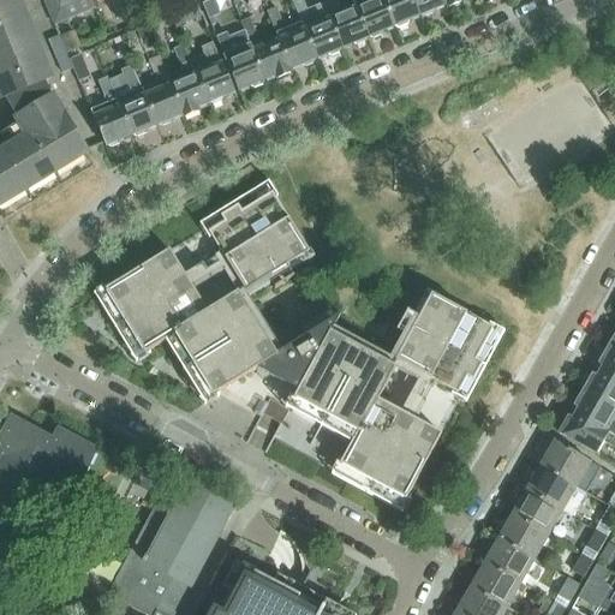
[(0,0),(0,206),(1,206),(1,204),(3,204),(87,154),(45,83),(52,81),(18,0),(0,0)]
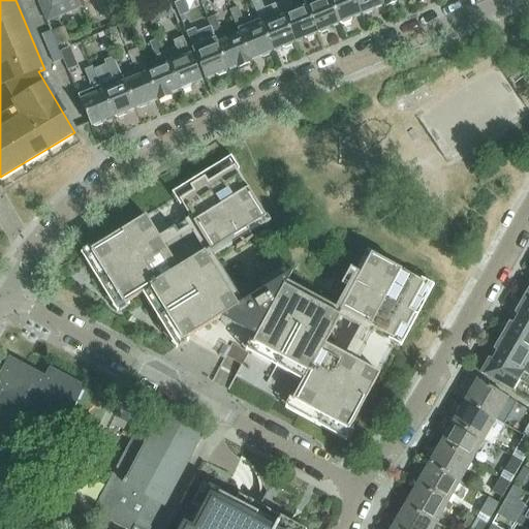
[(78,0),(36,0),(45,21),(81,7),(78,0)]
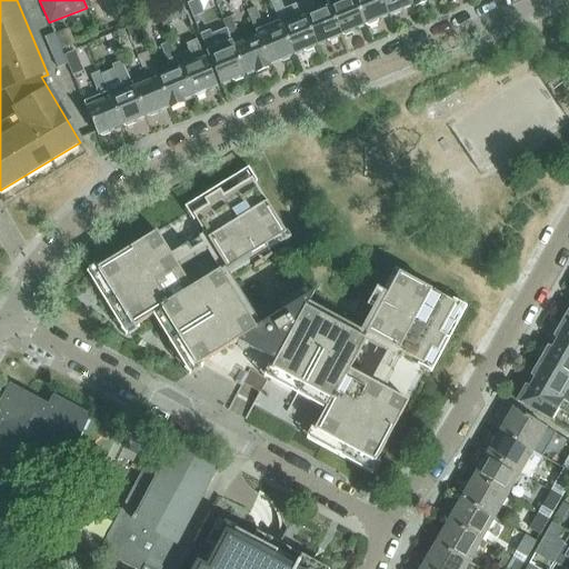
[(110,0),(102,3),(108,18),(118,13),(112,0),(110,0)]
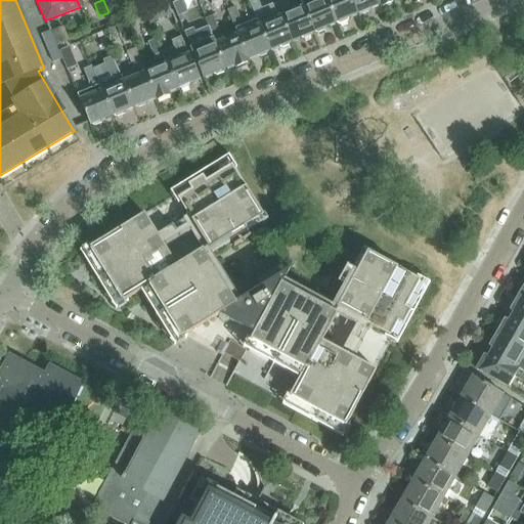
[(180,0),(172,3),(177,15),(186,11),(181,0),(180,0)]
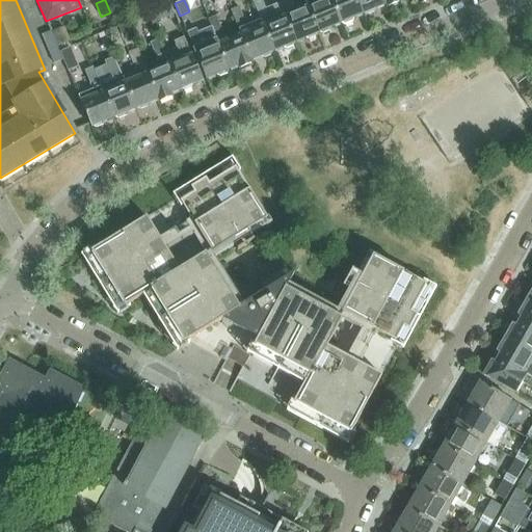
[(261,0),(256,0),(253,1),(261,21),(273,51),(296,42),(283,11),(269,18),(261,0)]
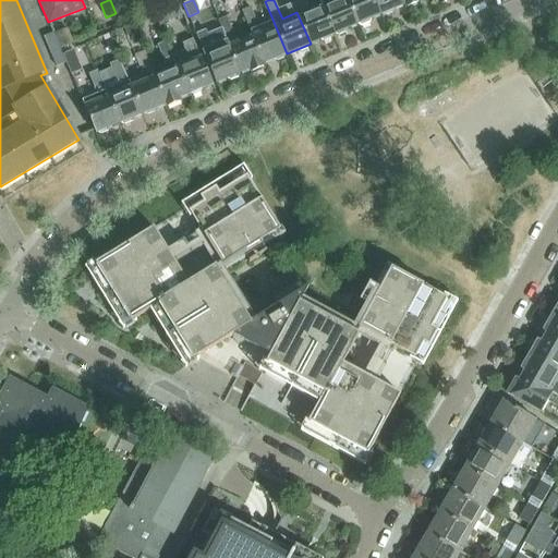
[(334,34),(320,2),(306,9),(303,0),(302,0),(293,4),(296,12),(311,44),(334,34)]
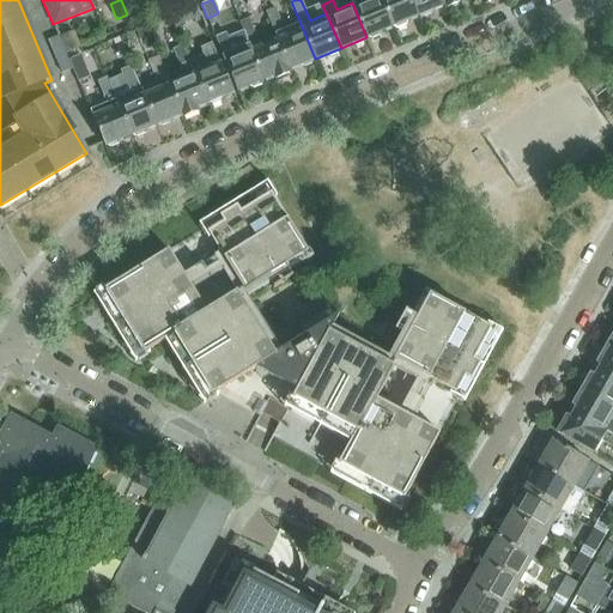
[(381,0),(351,0),(352,2),(366,37),(393,26),(381,0)]
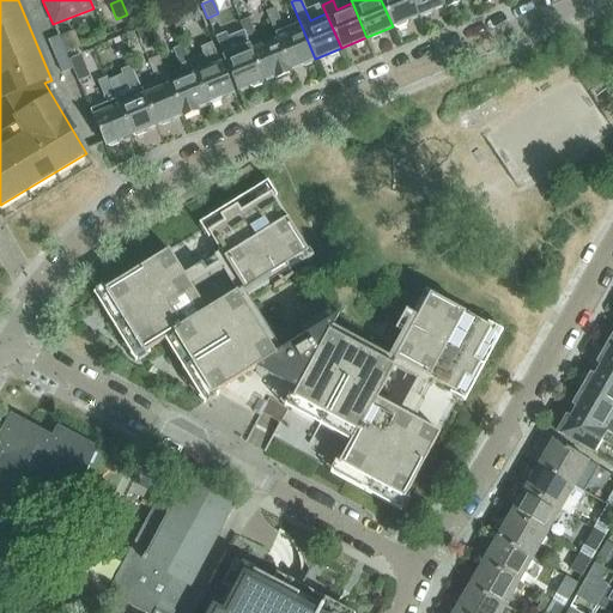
[(381,0),(393,26),(418,17),(411,0),(381,0)]
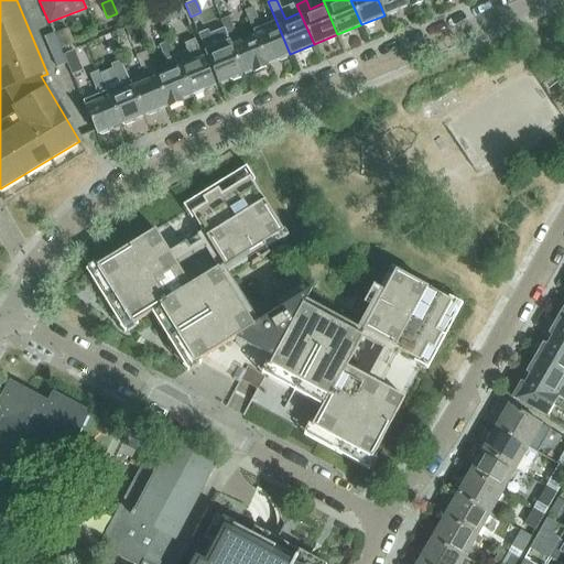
[(378,0),(384,15),(408,6),(405,0),(378,0)]
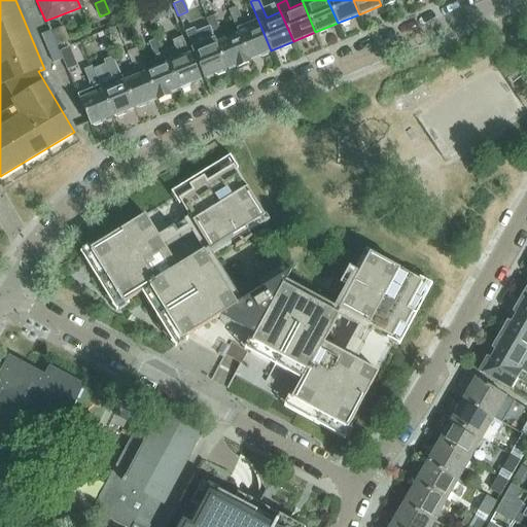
[(150,24),(173,14),(169,5),(146,14),(150,24)]
